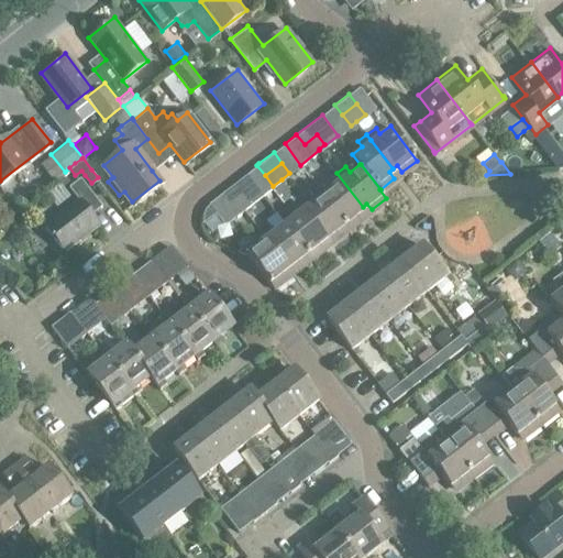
[(327,179),(332,186),(322,193),(349,227),(364,216),(359,209),(363,207),(337,173),(327,179)]
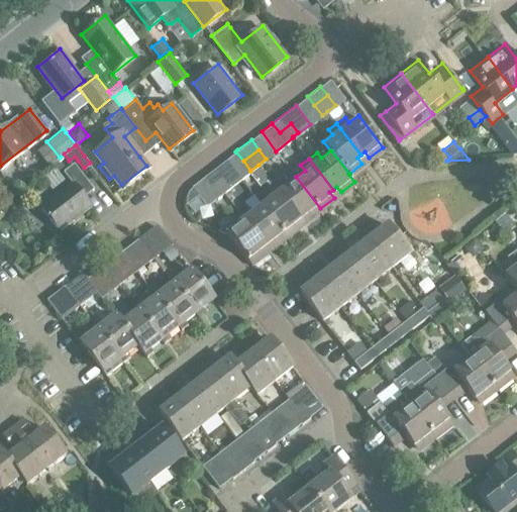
[(71,180),(72,181),(40,206),(58,228),(90,203),(83,195),(94,187),(74,161),(63,170),(71,180)]
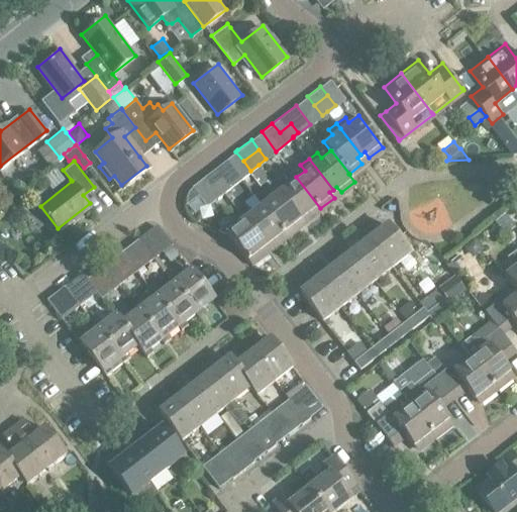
[(56,167),(43,176),(53,187),(65,178),(58,170),(56,167)]
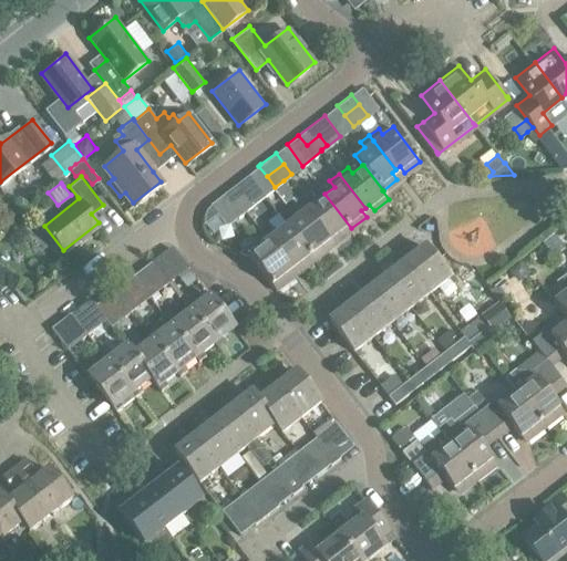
[(232,204),(224,193),(210,204),(226,225),(246,209),(245,208),(253,203),(245,194),(232,204)]
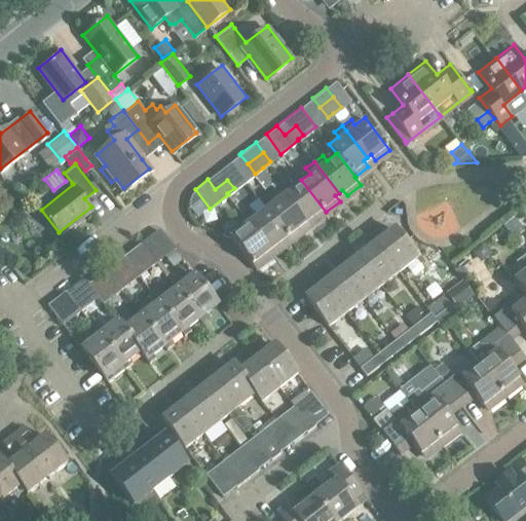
[(288,182),(279,188),(304,220),(308,217),(312,223),(326,212),(301,180),(292,187),(288,182)]
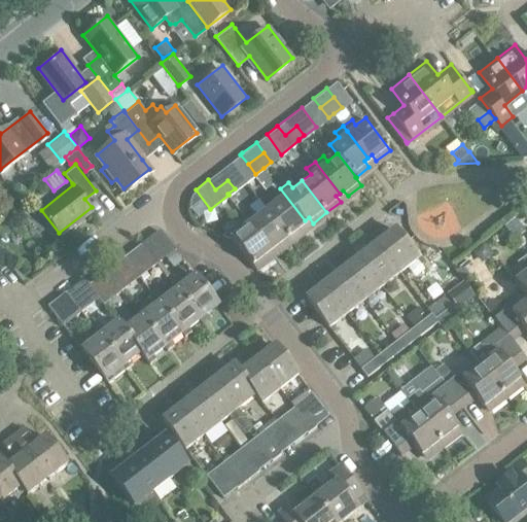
[(271,196),(275,201),(267,208),(291,240),(306,230),(301,223),(305,220),(280,188),(271,196)]
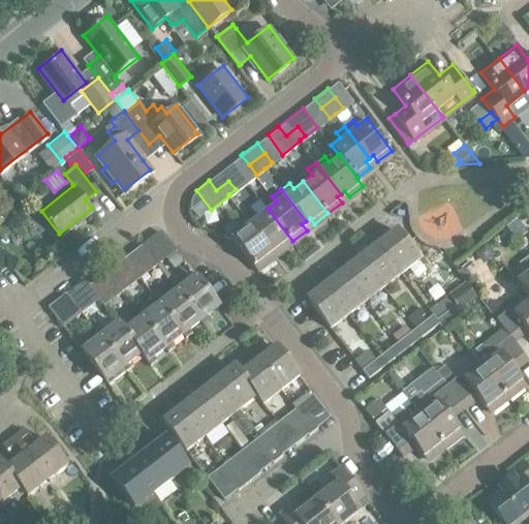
[(253,211),(246,216),(271,248),(274,246),(279,252),(292,241),(268,209),(257,216),(253,211)]
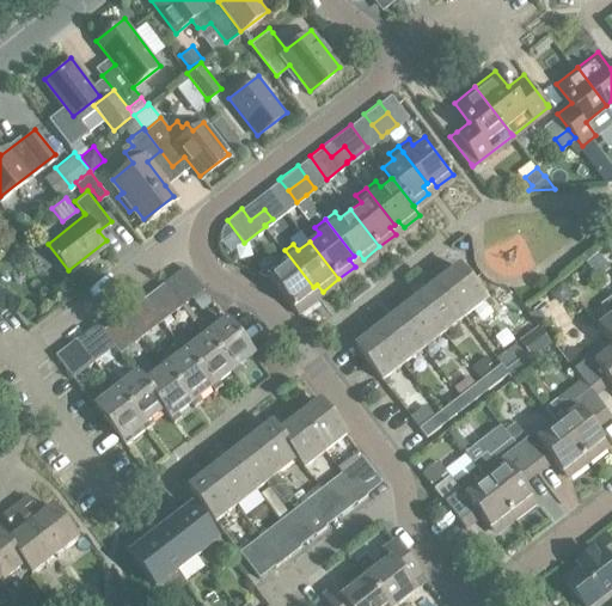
[(313,287),(285,250),(257,270),(265,274),(268,273),(297,311),(313,298),(308,291),(313,287)]
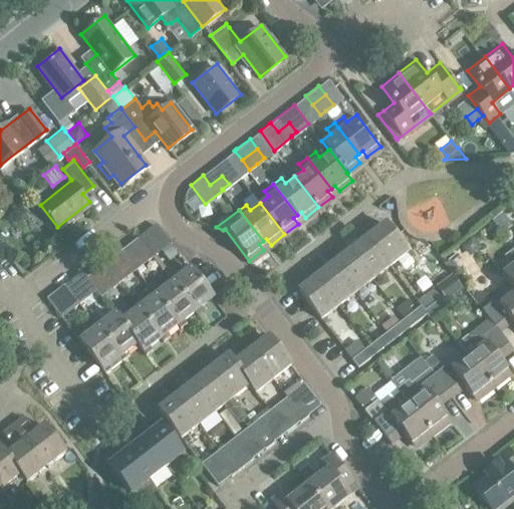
[(502,210),(492,218),(499,228),(510,219),(502,210)]
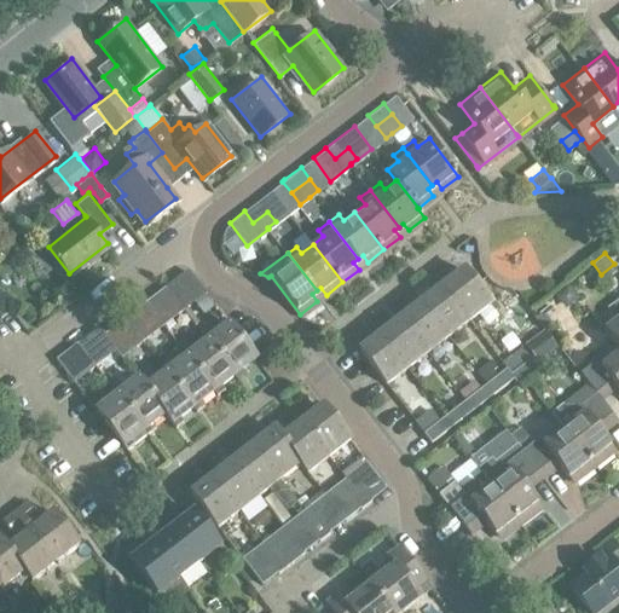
[(441,282),(468,317),(490,301),(462,265),(441,282)]
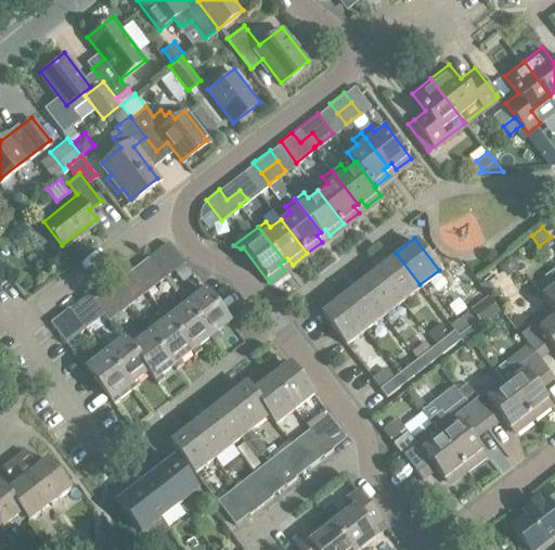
[(155,250),(144,257),(153,268),(163,260),(155,250)]
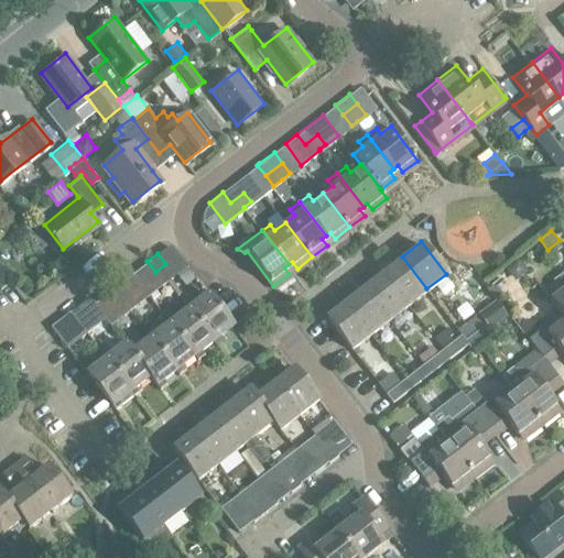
[(402,256),(383,271),(408,303),(426,288),(402,256)]
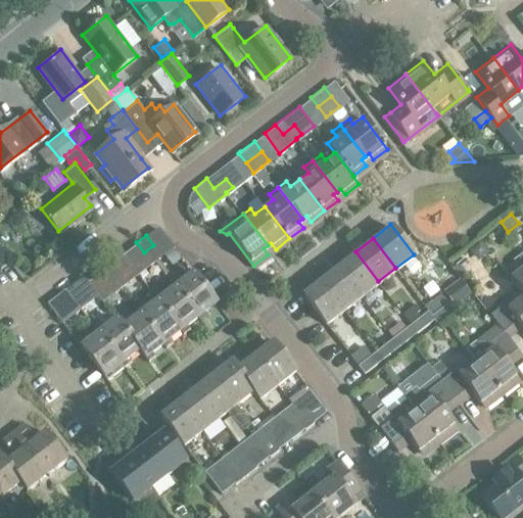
[(480,238),(469,247),(473,253),(483,254),(489,250),(480,238)]
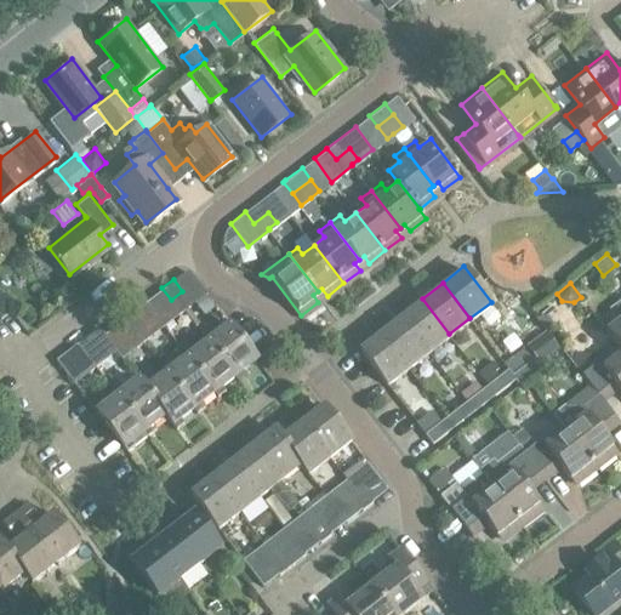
[(182,291),(171,300),(180,312),(192,302),(182,291)]
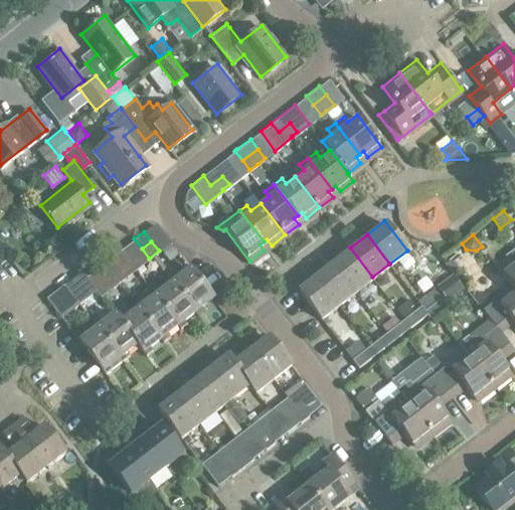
[(372,277),(350,247),(332,261),(355,290),(372,277)]
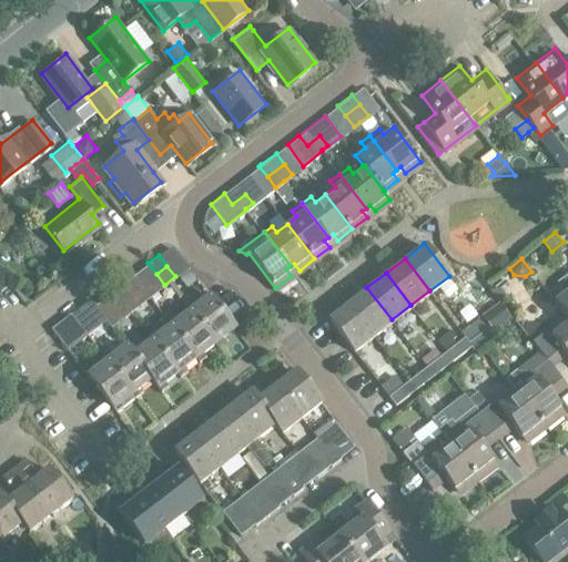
[(488,286),(478,274),(464,286),(473,298),(477,304),(478,303),(493,292),(489,288),(488,286)]
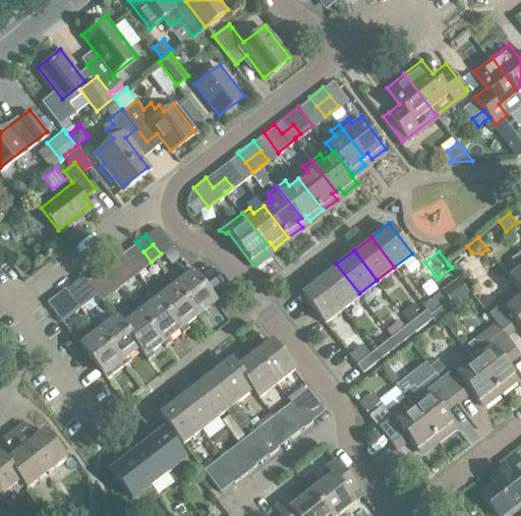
[(509,274),(508,275),(518,288),(520,291),(520,259),(516,263),(514,265),(517,268),(509,274)]
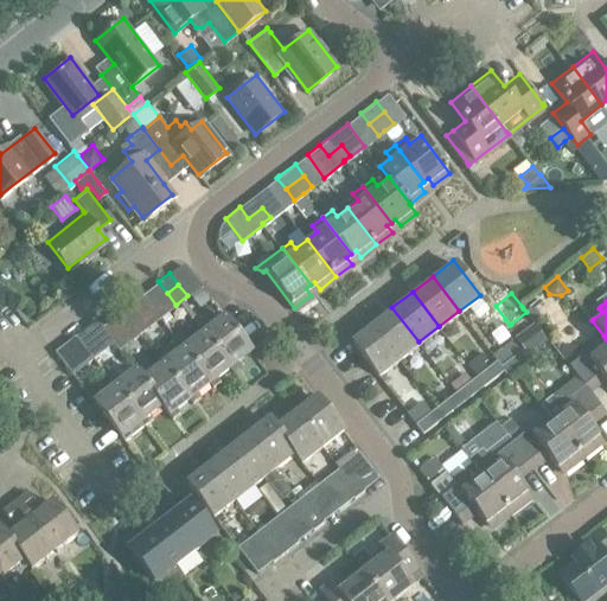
[(122,308),(116,313),(126,325),(138,315),(129,304),(122,308)]
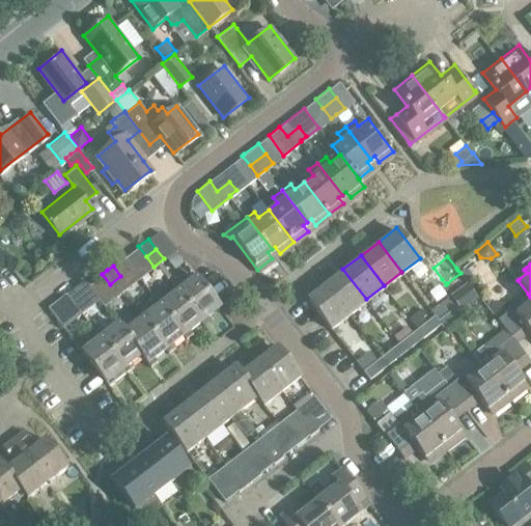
[(366,299),(342,269),(325,283),(348,313),(366,299)]
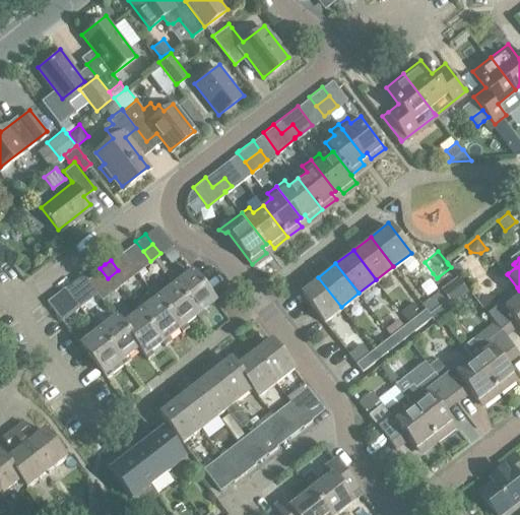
[(206,312),(202,307),(214,299),(191,269),(174,282),(197,312),(196,312),(199,317),(206,312)]
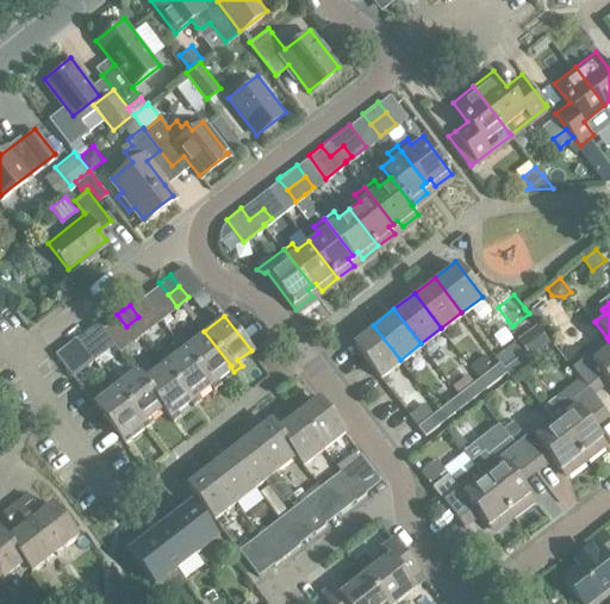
[(138,317),(126,327),(135,338),(148,329),(138,317)]
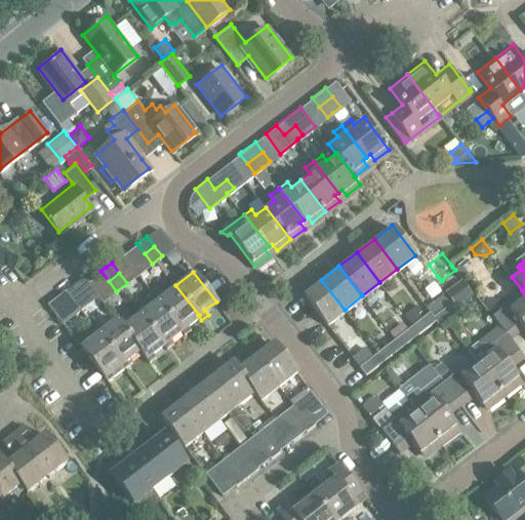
[(452,300),(469,287),(461,278),(447,288),(445,290),(452,300)]
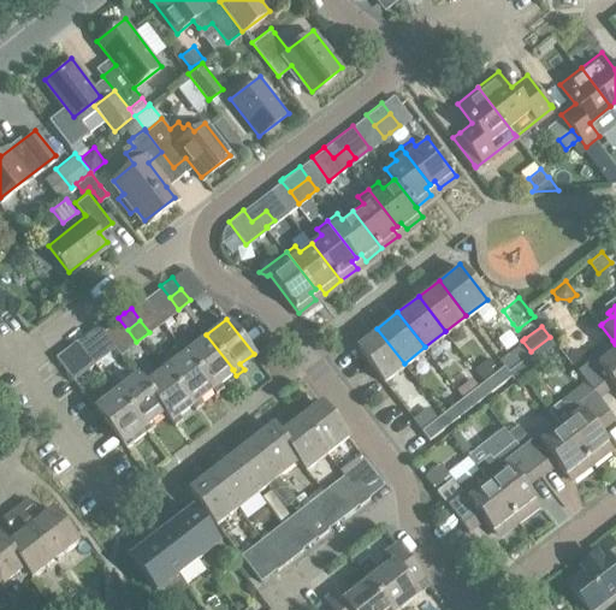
[(404,363),(377,329),(356,344),(383,379),(404,363)]
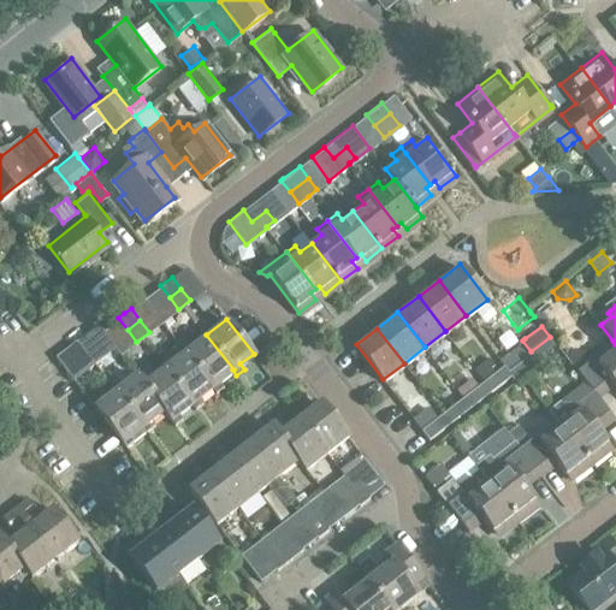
[(86,332),(72,342),(82,354),(94,344),(86,332)]
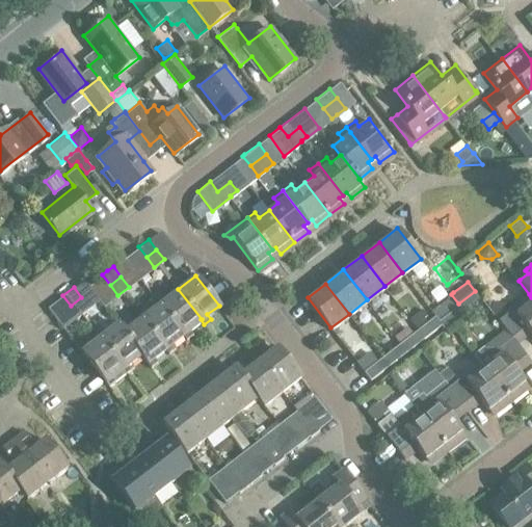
[(178,289),(160,302),(184,333),(183,334),(186,338),(193,333),(189,328),(201,319),(202,319),(178,289)]
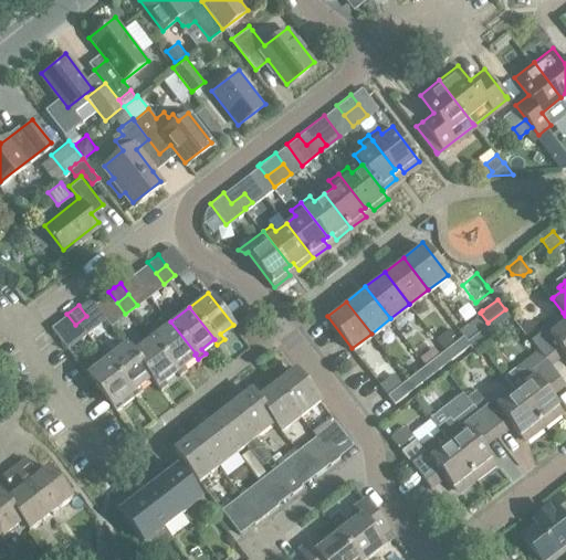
[(86,316),(75,325),(83,335),(94,326),(86,316)]
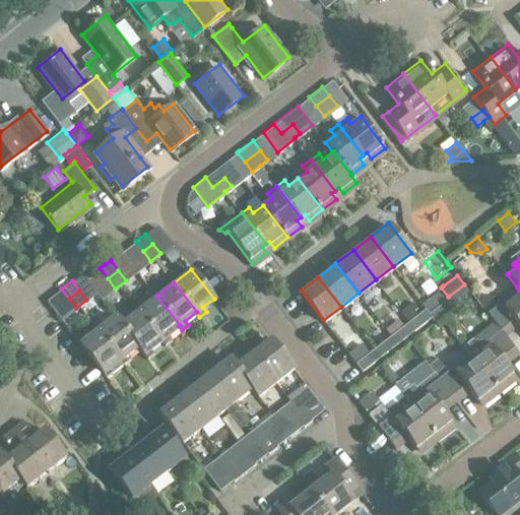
[(500,301),(488,311),(495,321),(501,329),(514,319),(519,325),(519,326),(519,292),(512,299),(509,295),(507,297),(500,301)]
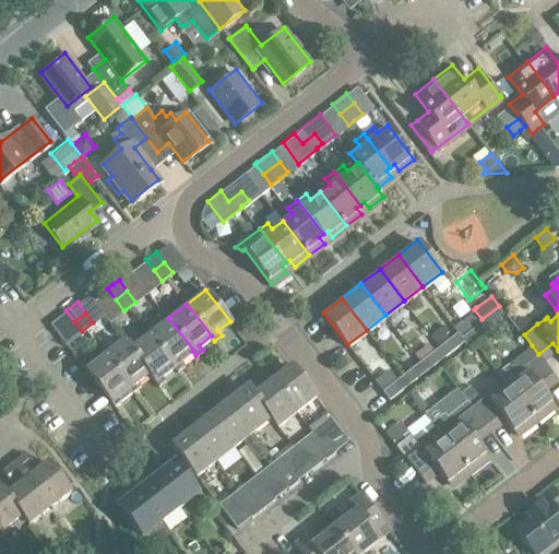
[(168,318),(150,332),(175,364),(174,365),(177,369),(185,364),(180,360),(192,351),(193,350),(168,318)]
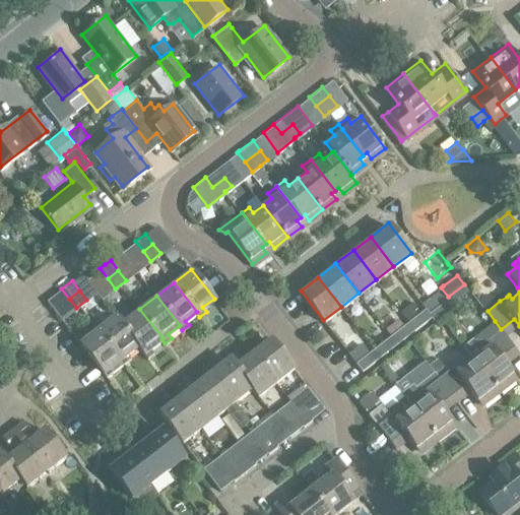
[(448,299),(430,312),(432,316),(436,320),(454,307),(448,299)]
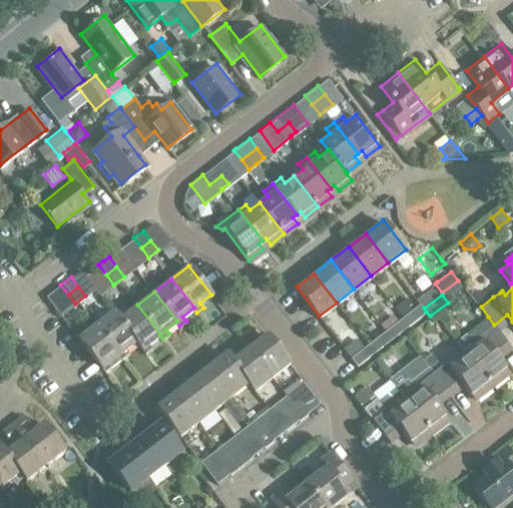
[(409,312),(402,317),(408,325),(419,317),(425,312),(426,312),(424,308),(420,303),(419,304),(416,306),(409,312)]
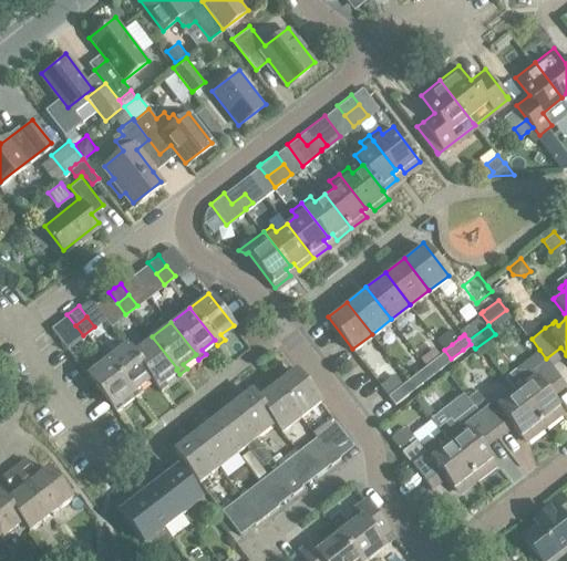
[(152,336),(133,351),(151,374),(162,388),(168,383),(165,377),(176,370),(177,369),(152,336)]
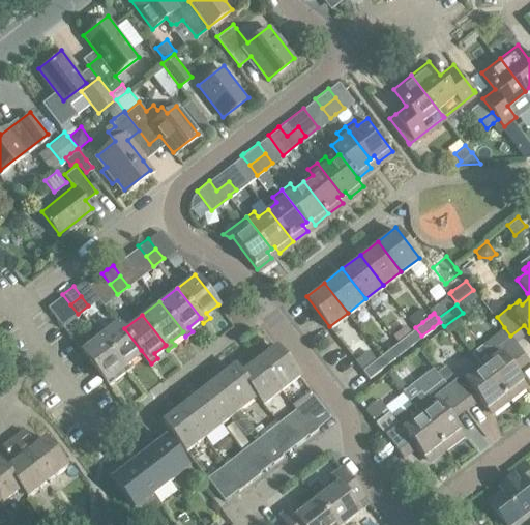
[(100,325),(95,328),(100,336),(126,369),(134,363),(129,358),(141,350),(124,328),(119,321),(109,329),(107,326),(100,325)]
